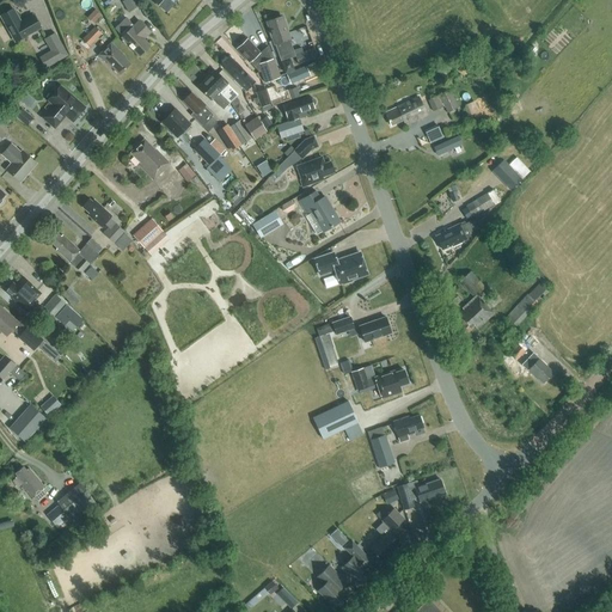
[(134,0),(124,0),(123,1),(129,12),(139,6),(134,0)]
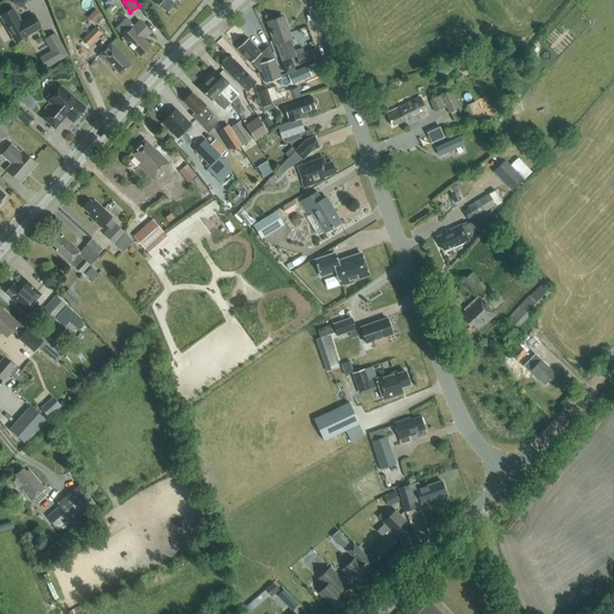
[(154,0),(168,11),(175,2),(174,1),(175,0),(154,0)]
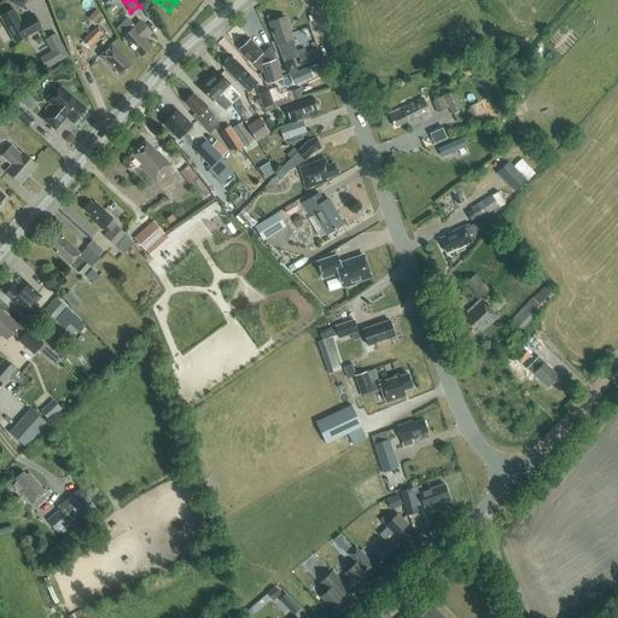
[(33,31),(40,27),(34,17),(21,24),(13,10),(3,16),(15,39),(23,34),(24,36),(33,33),(33,31)]
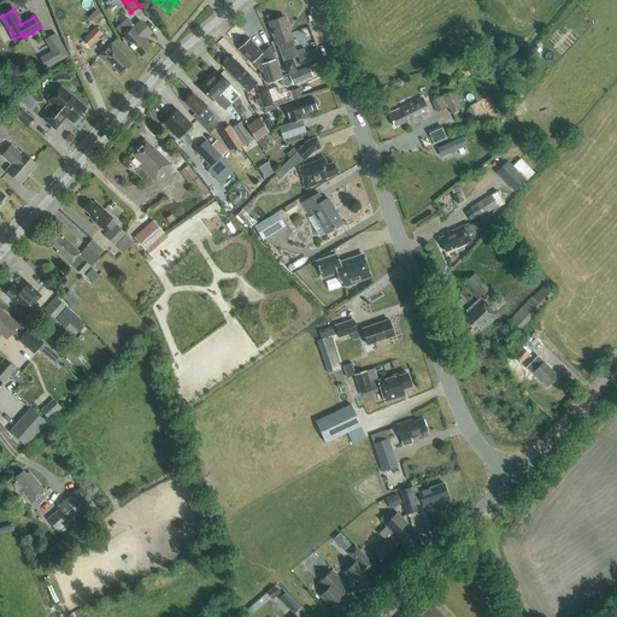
[(97,11),(89,18),(94,24),(101,16),(97,11)]
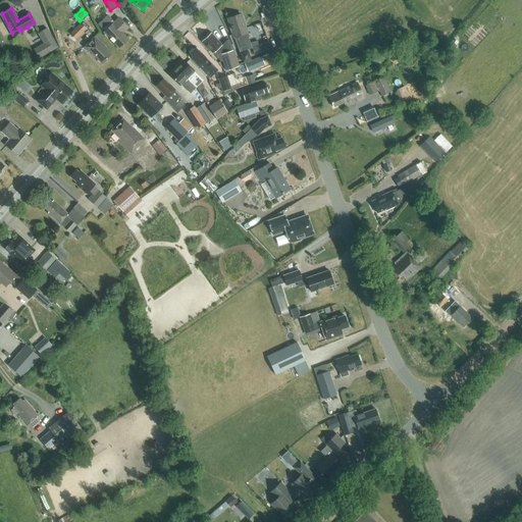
[(240,14),(227,18),(230,27),(229,27),(231,33),(232,33),(235,38),(236,38),(240,52),(252,48),(250,44),(247,34),(248,34),(242,15),(240,14)]
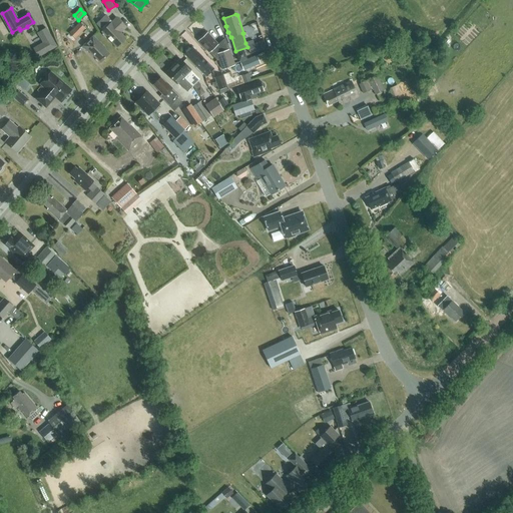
[(120,33),(126,27),(116,17),(111,22),(106,16),(97,24),(103,30),(102,31),(116,47),(125,38),(120,33)]
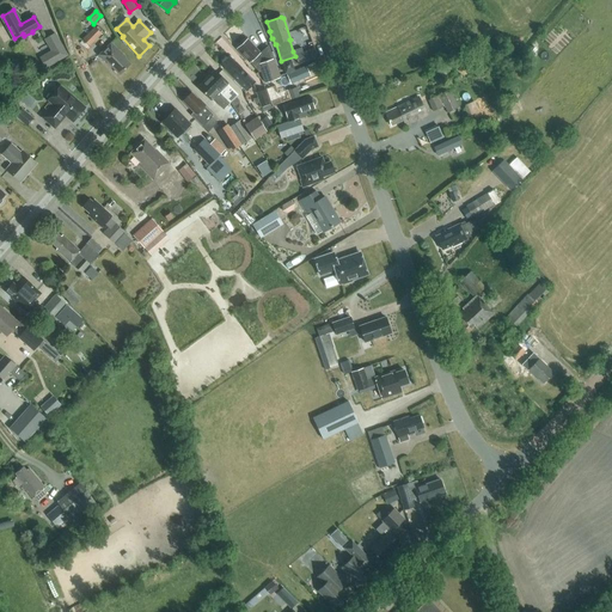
[(310,25),(291,31),(295,47),(314,41),(310,25)]
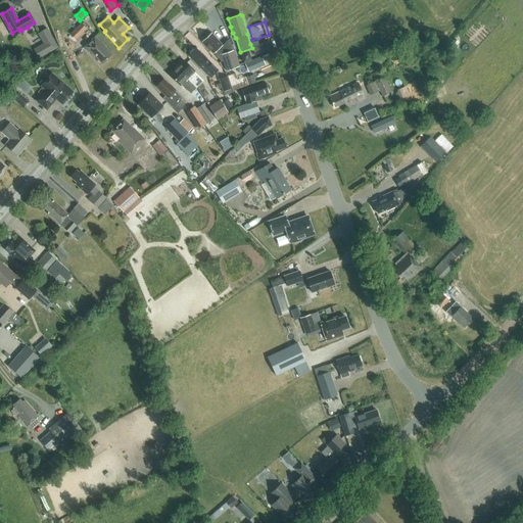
[(77,39),(87,29),(82,22),(70,34),(77,39)]
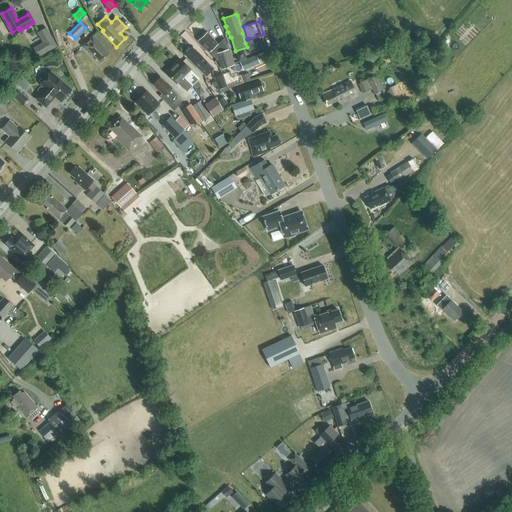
[(57,46),(46,27),(37,33),(43,42),(32,48),(38,57),(57,46)]
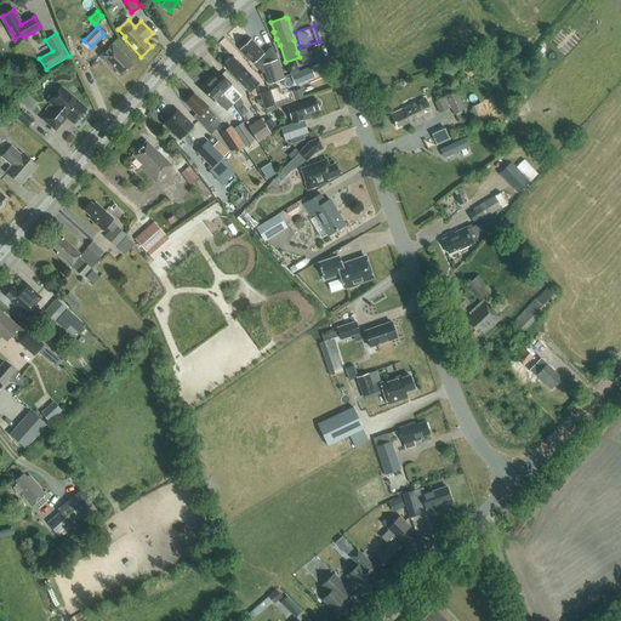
[(284,79),(275,55),(266,58),(262,56),(265,53),(258,47),(257,46),(251,40),(241,49),(263,73),(265,73),(269,84),(284,79)]
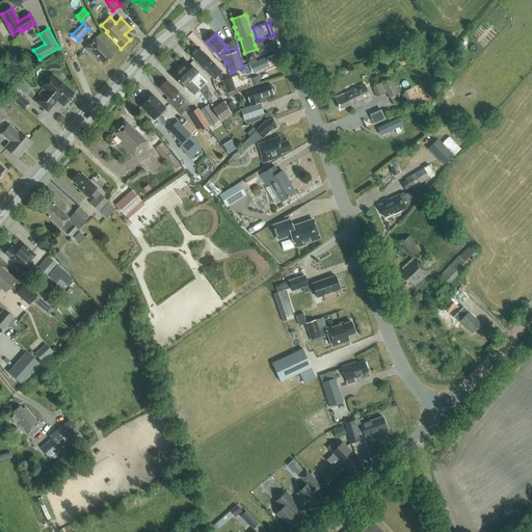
[(104,64),(113,55),(108,50),(109,50),(97,37),(86,48),(90,53),(91,52),(104,64)]
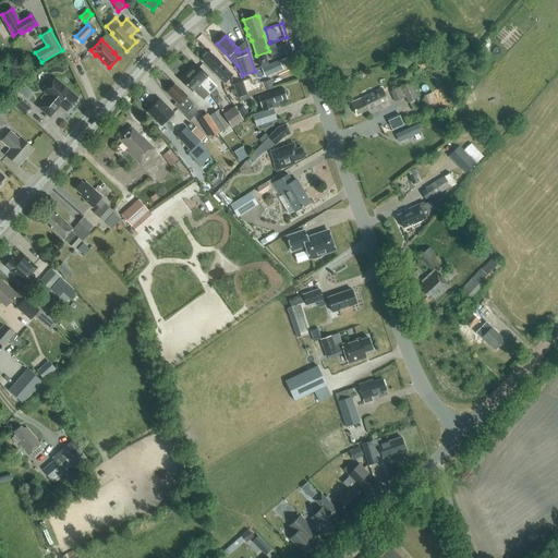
[(287,45),(269,50),(273,60),(290,55),(287,45)]
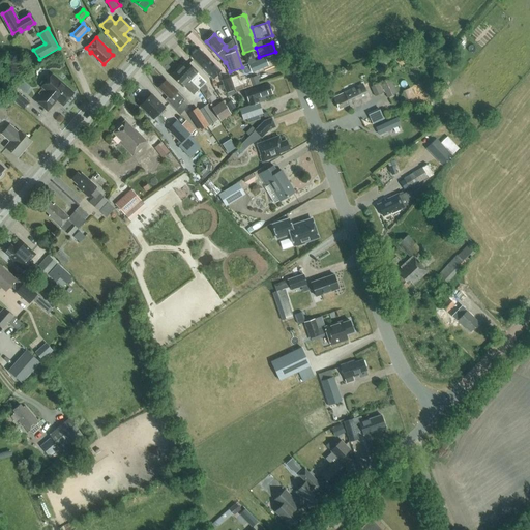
[(198,49),(190,56),(202,66),(210,75),(213,79),(219,72),(222,70),(209,59),(204,53),(203,54),(198,49)]
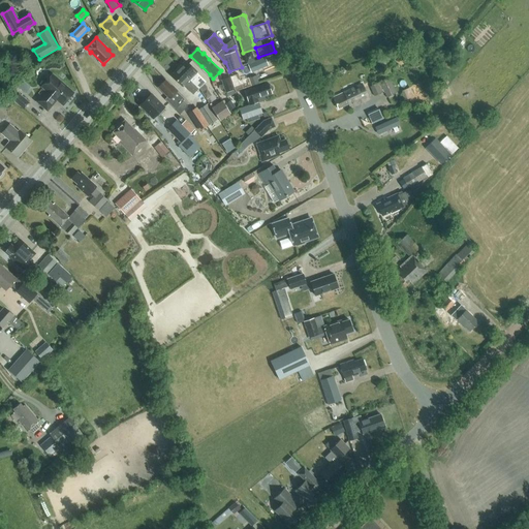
[(247,63),(254,61),(251,52),(244,54),(247,63)]
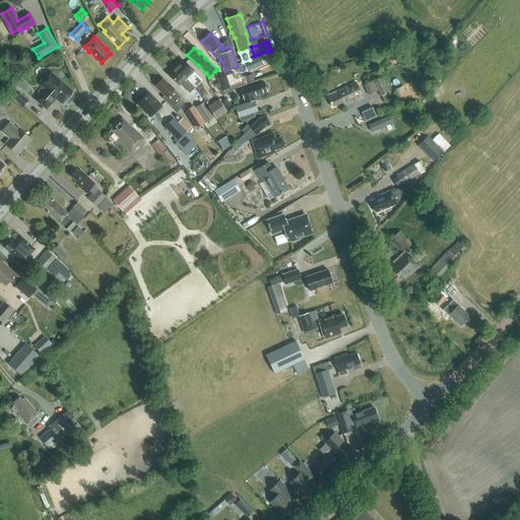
[(261,57),(244,64),(247,72),(264,64),(261,57)]
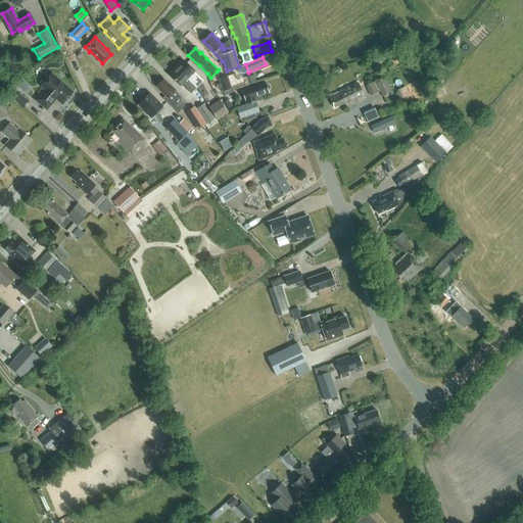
[(184,60),(177,67),(197,88),(199,92),(204,88),(205,88),(202,83),(203,82),(194,73),(195,72),(184,60)]
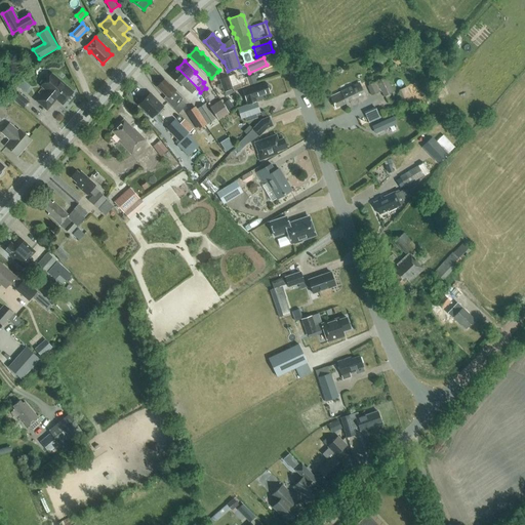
[(198,88),(177,68),(170,75),(182,86),(183,84),(192,93),(198,88)]
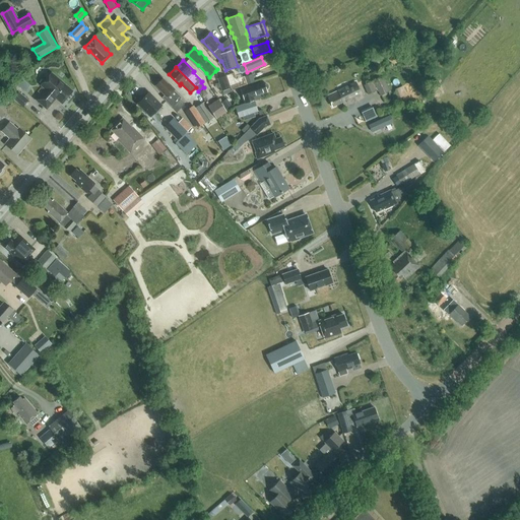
[(62,104),(72,91),(52,73),(41,85),(45,88),(36,100),(47,109),(56,98),(62,104)]
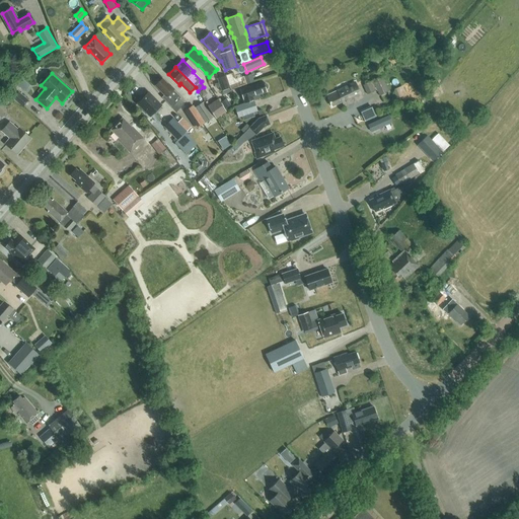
[(247,82),(255,81),(253,73),(245,75),(247,82)]
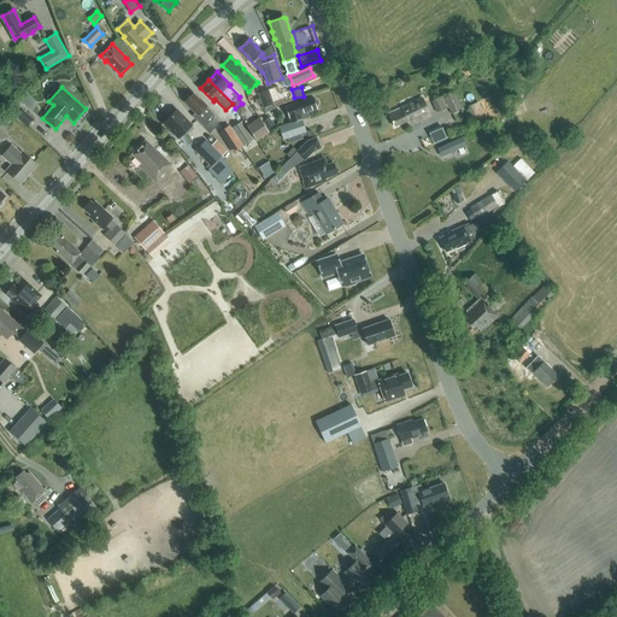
[(263,107),(272,104),(268,92),(259,94),(263,107)]
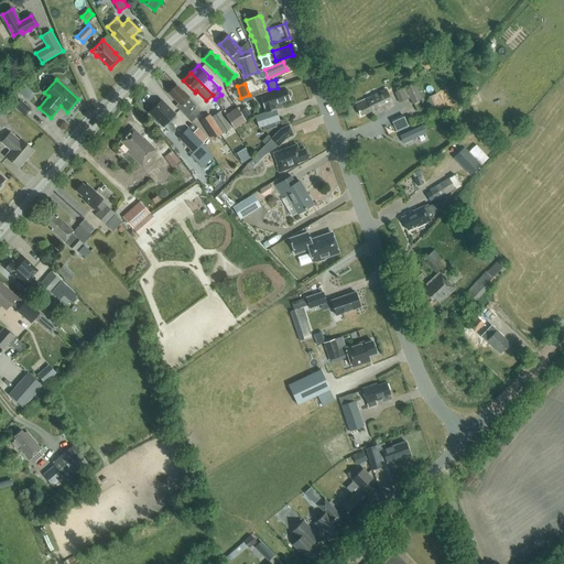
[(409,98),(412,105),(422,99),(414,84),(394,93),(399,102),(409,98)]
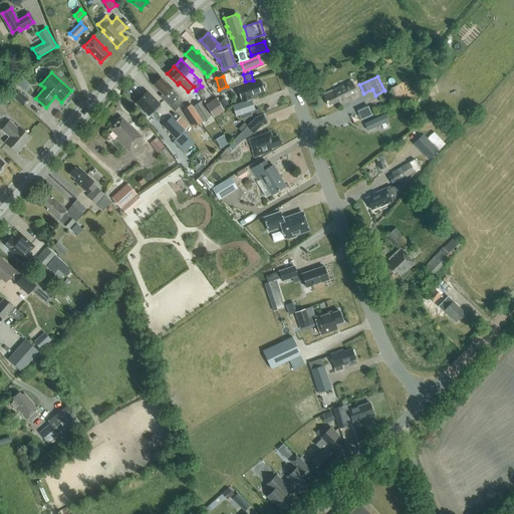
[(18,84),(26,89),(31,83),(23,77),(18,84)]
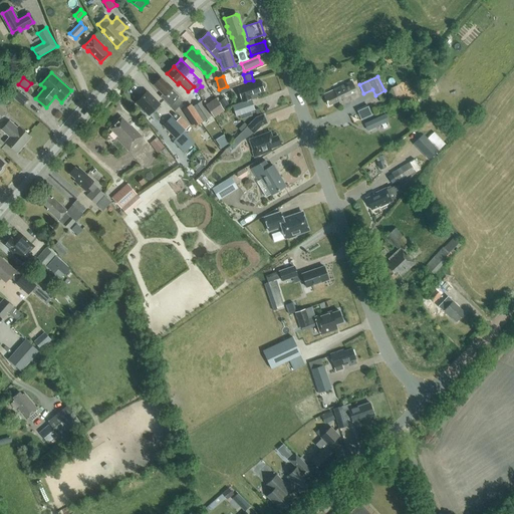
[(161,77),(154,85),(155,85),(164,95),(162,97),(175,110),(183,102),(178,98),(180,96),(172,89),(173,88),(167,82),(167,83),(161,78),(162,78),(161,77)]
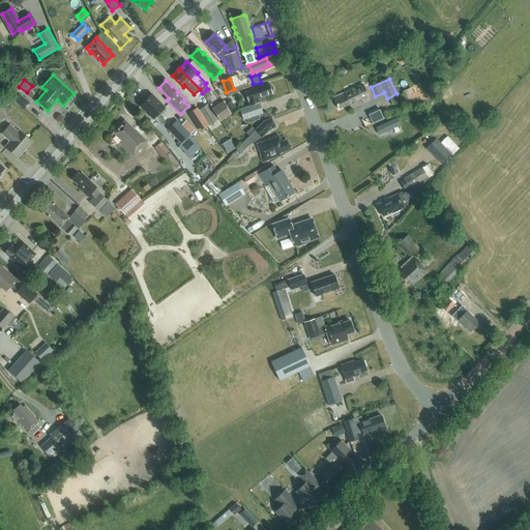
[(266,99),(265,96),(272,93),(271,91),(272,91),(273,89),(273,88),(272,87),(272,86),(270,86),(269,86),(268,84),(254,89),(245,92),(249,106),(239,109),(243,120),(263,113),(259,102),(265,100),(266,99)]
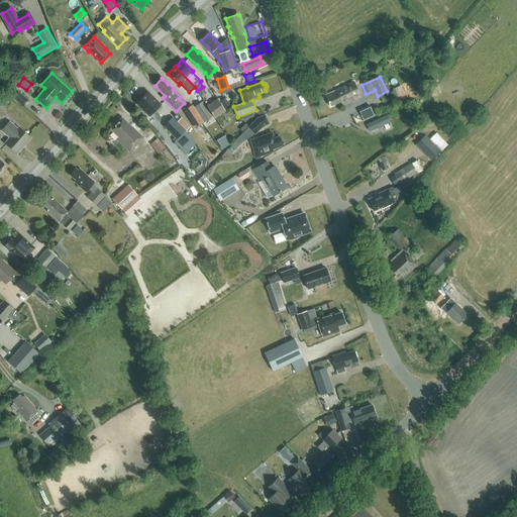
[(330,97),(326,98),(330,106),(340,102),(342,105),(360,97),(353,83),(329,94),(330,97)]
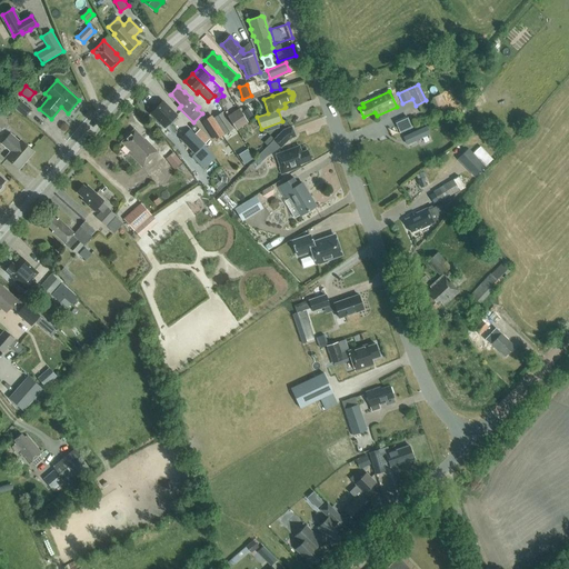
[(446,103),(441,93),(433,97),(435,99),(431,100),(435,109),(446,103)]
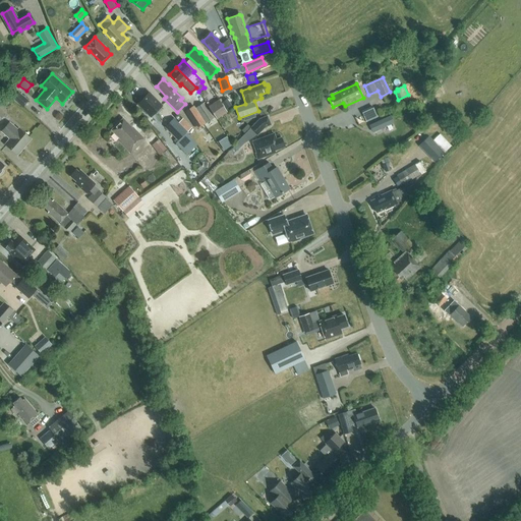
[(204,88),(198,92),(204,98),(209,95),(204,88)]
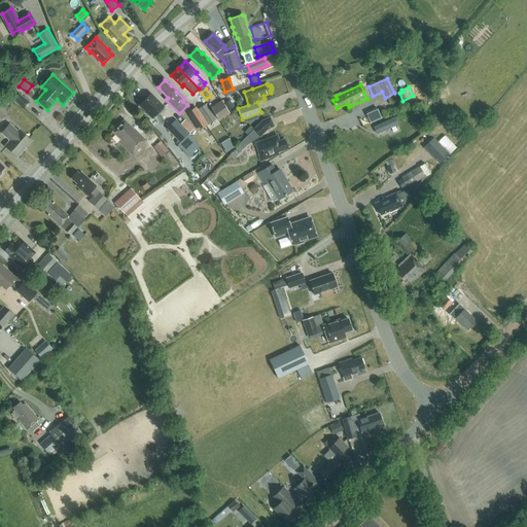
[(29,101),(19,94),(13,100),(23,109),(29,101)]
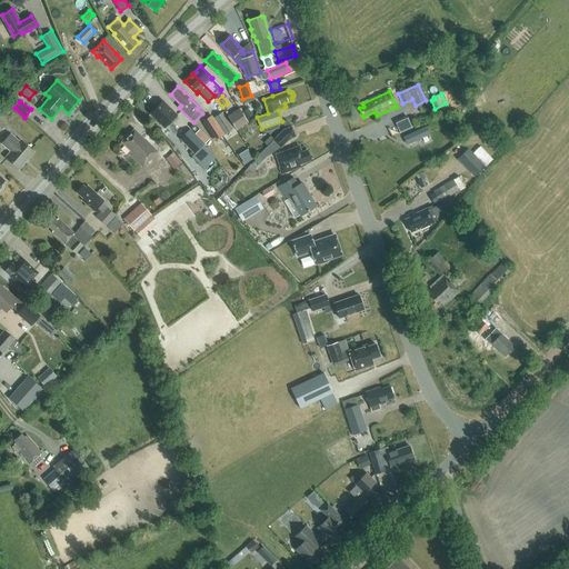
[(175,118),(177,116),(163,101),(150,113),(165,128),(169,122),(171,125),(177,120),(175,118)]
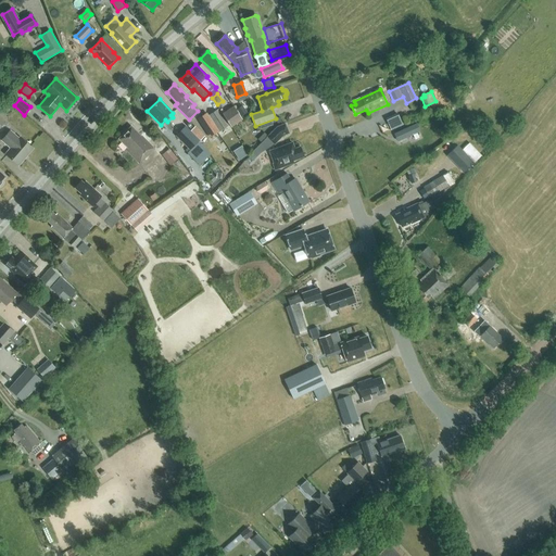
[(237,110),(242,116),(247,113),(242,105),(237,110)]
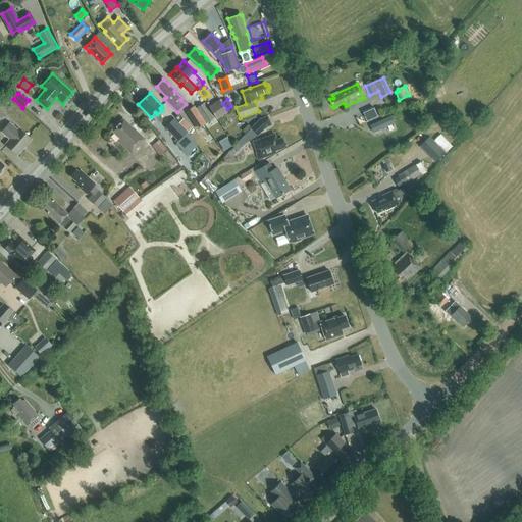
[(228,112),(219,100),(209,107),(218,119),(228,112)]
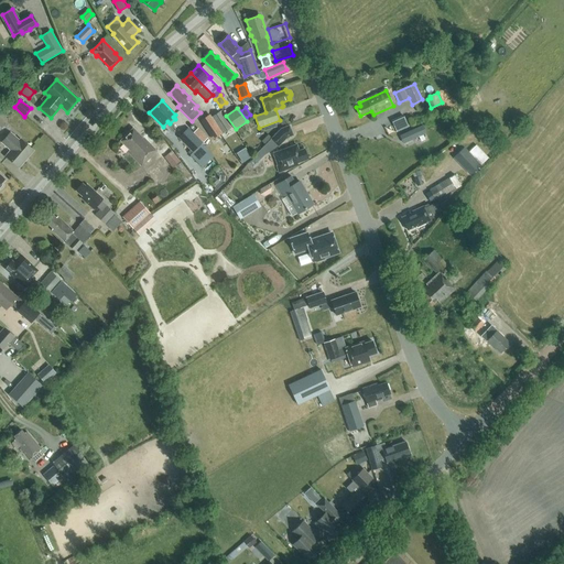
[(231,128),(219,111),(212,117),(223,133),(231,128)]
